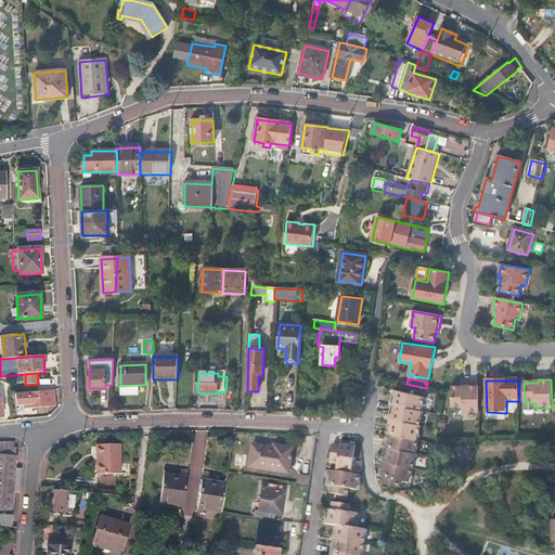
[(479,414),(479,385),(466,386),(466,388),(461,388),(452,389),(452,410),(463,409),(463,414),(479,414)]
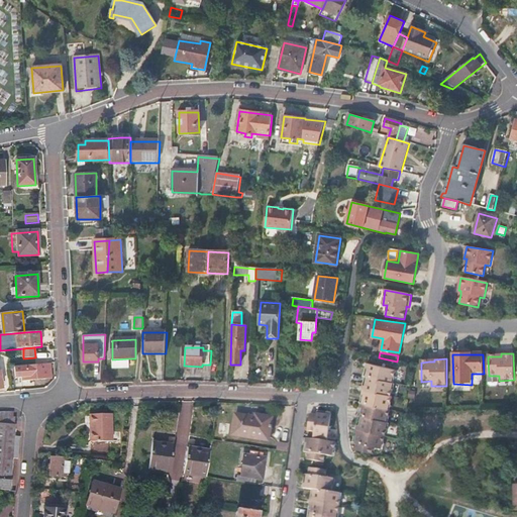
[(50,364),(14,367),(15,379),(22,378),(22,381),(53,379),(50,364)]
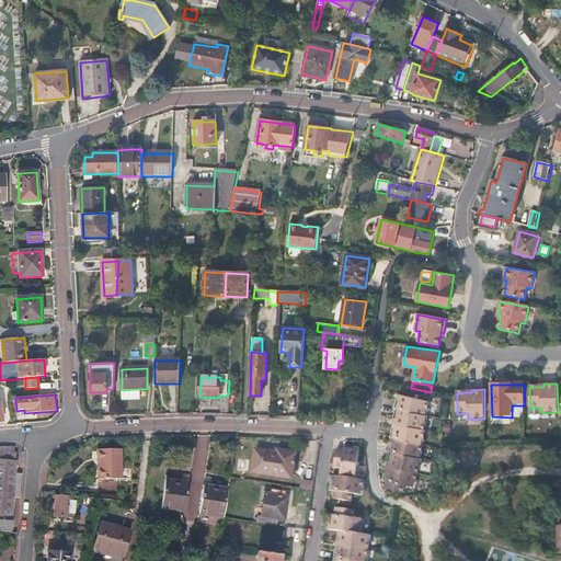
[(398,409),(425,415),(426,408),(428,408),(430,401),(404,395),(402,401),(398,401),(397,409),(398,409)]
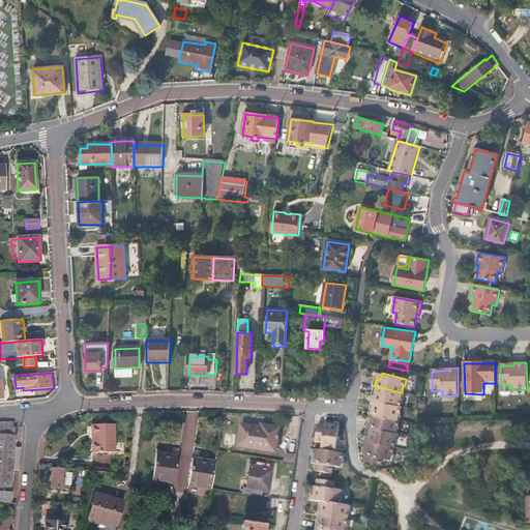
[(511,385),(501,385),(501,395),(503,398),(509,398),(511,395),(511,390),(511,385)]
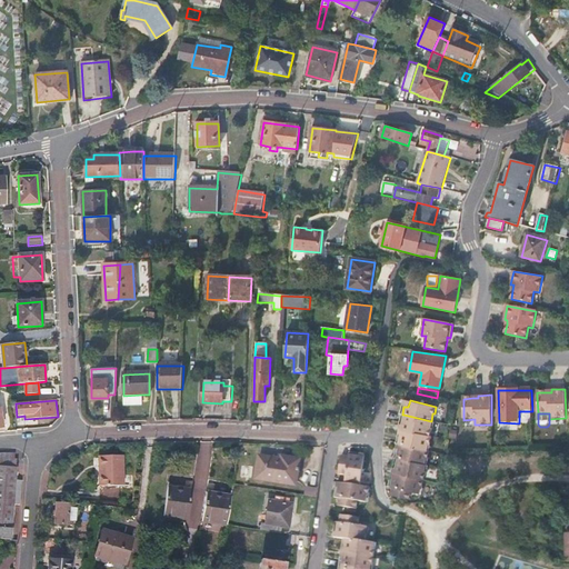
[(432,422),(431,421),(403,415),(401,423),(406,425),(405,430),(406,431),(430,437),(432,431),(431,430),(432,422)]
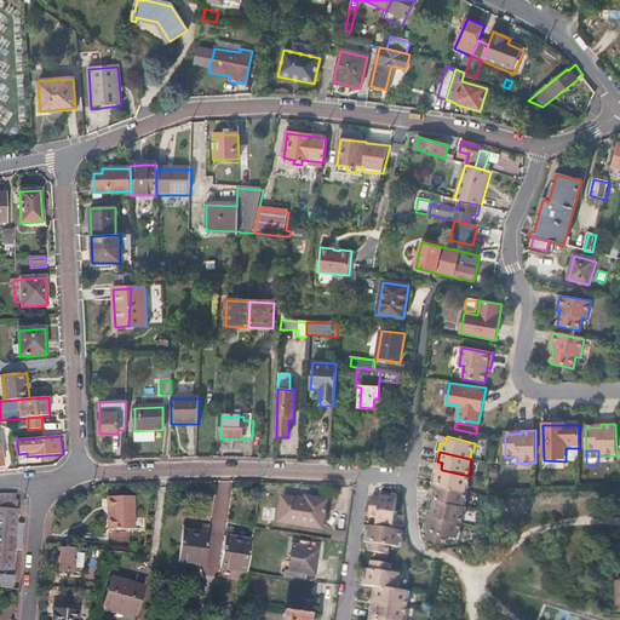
[(471,477),(469,476),(442,470),(440,476),(436,476),(434,484),(438,487),(466,493),(468,484),(469,483),(471,477)]
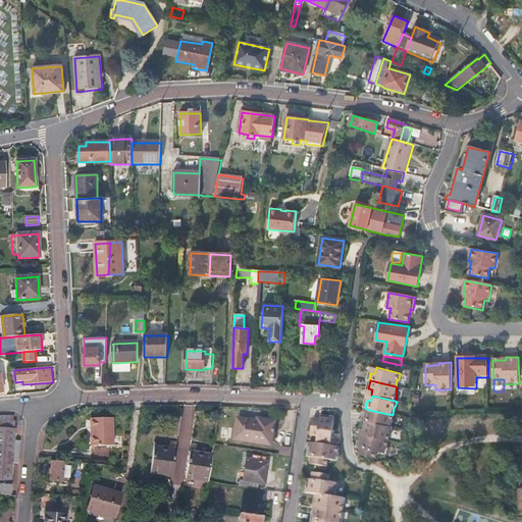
[(394,415),(393,415),(369,410),(368,415),(364,415),(362,421),(364,422),(389,428),(390,422),(392,422),(394,415)]
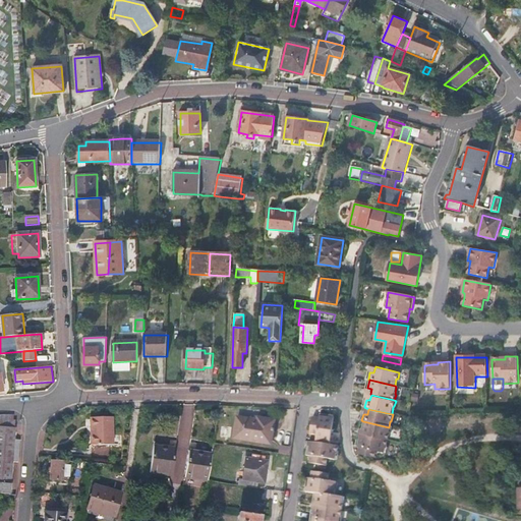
[(317,442),(333,445),(336,421),(330,420),(330,416),(323,414),(322,418),(321,419),(314,417),(312,435),(319,436),(317,442)]
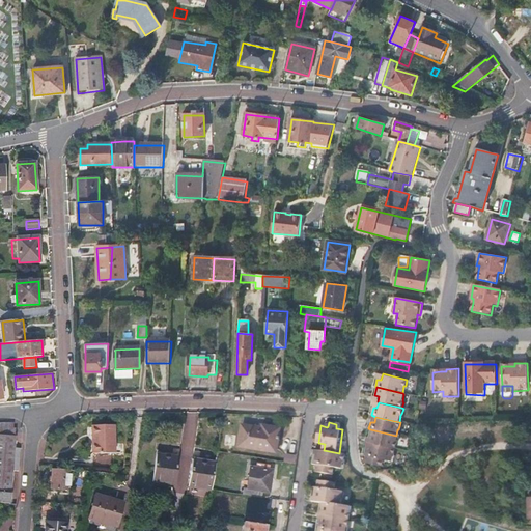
[(112,426),(91,426),(91,453),(112,453),(112,426)]
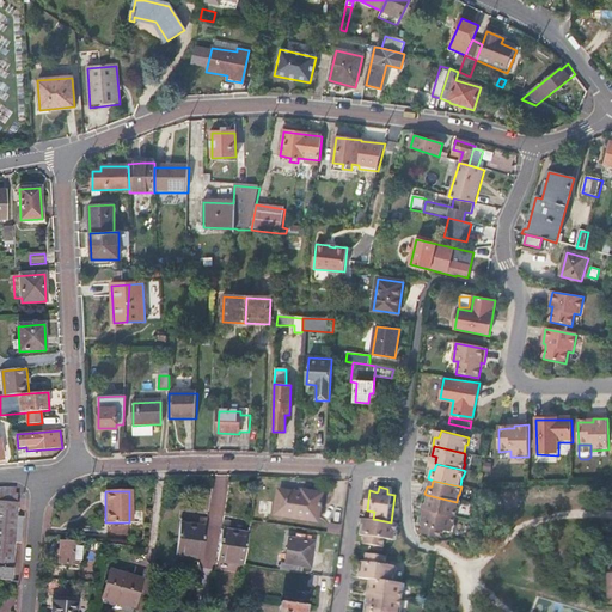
[(0,580),(12,581),(14,545),(20,545),(23,518),(17,516),(18,494),(14,494),(0,493),(0,580)]
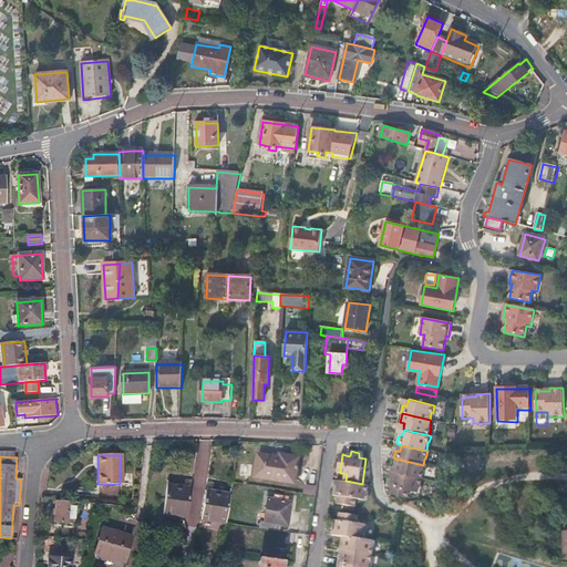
[(279,460),(258,456),(255,478),(294,484),(298,459),(280,456),(279,460)]
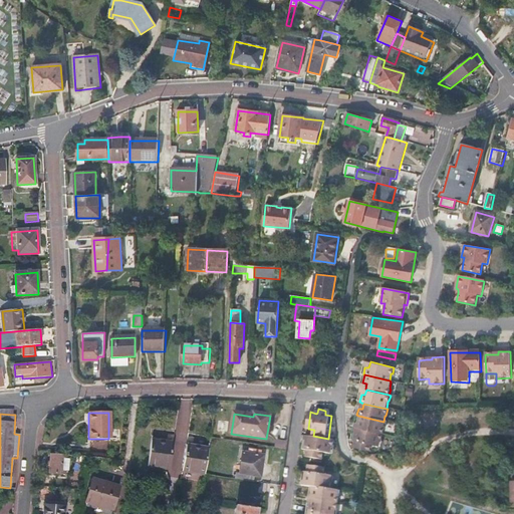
[(384,422),(383,422),(358,416),(356,424),(359,425),(358,429),(383,435),(384,429),(383,428),(384,422)]
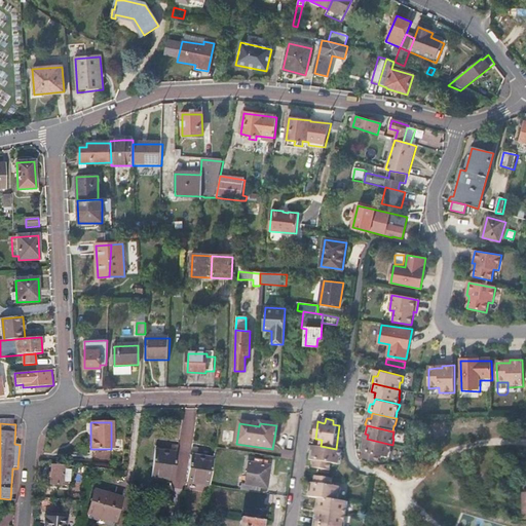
[(390,452),(392,445),(367,439),(366,446),(362,445),(360,453),(364,454),(362,460),(378,464),(380,458),(387,459),(388,452),(390,452)]
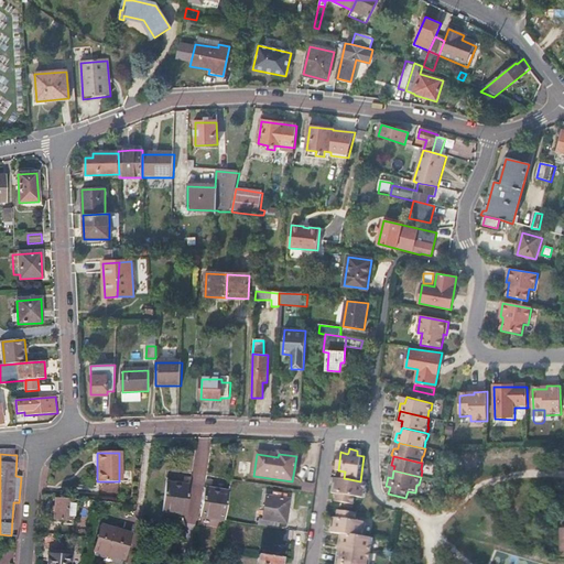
[(368,483),(360,481),(344,478),(342,478),(340,485),(336,485),(334,492),(338,494),(337,501),(356,503),(357,497),(365,497),(366,488),(367,488),(368,483)]
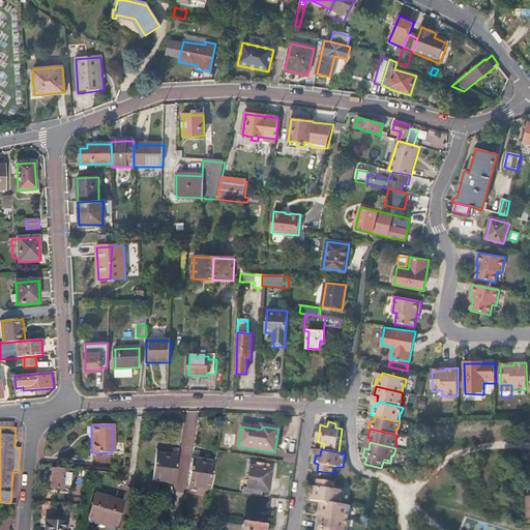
[(283,452),(283,461),(294,462),(295,453),(283,452)]
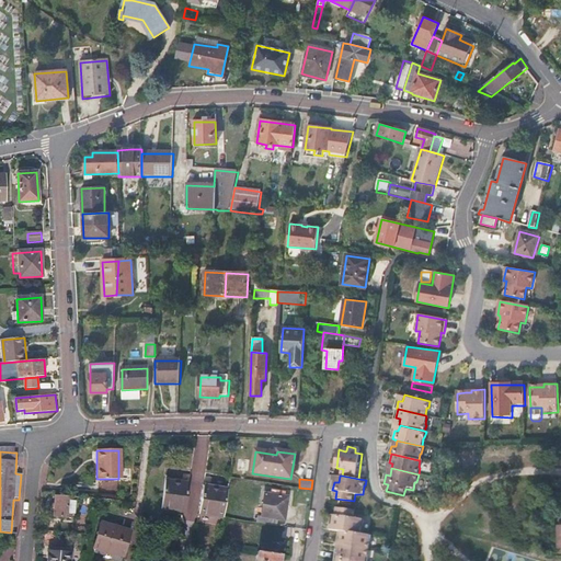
[(189,484),(169,482),(164,512),(184,514),(189,484)]
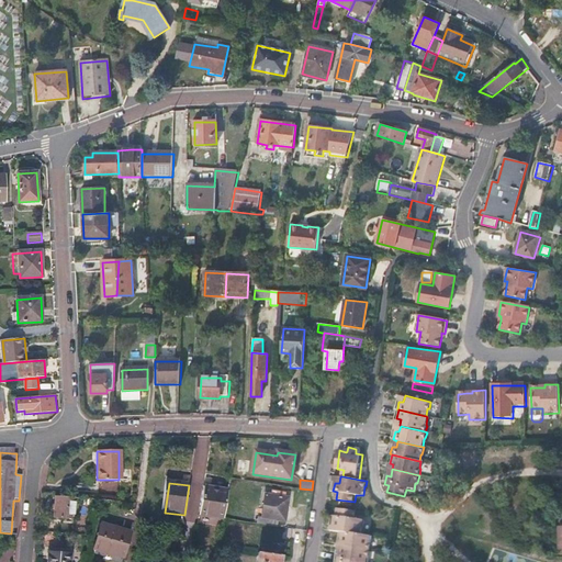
[(203,487),(199,517),(222,520),(226,491),(203,487)]
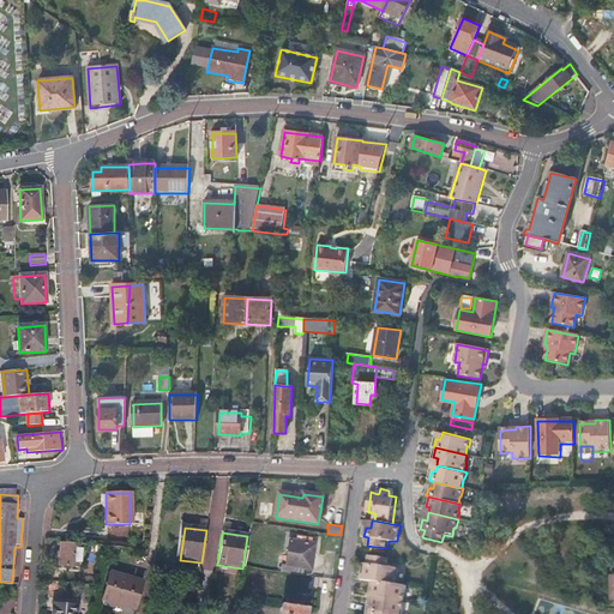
[(289,540),(286,564),(311,569),(314,545),(312,543),(312,539),(298,537),(298,541),(289,540)]
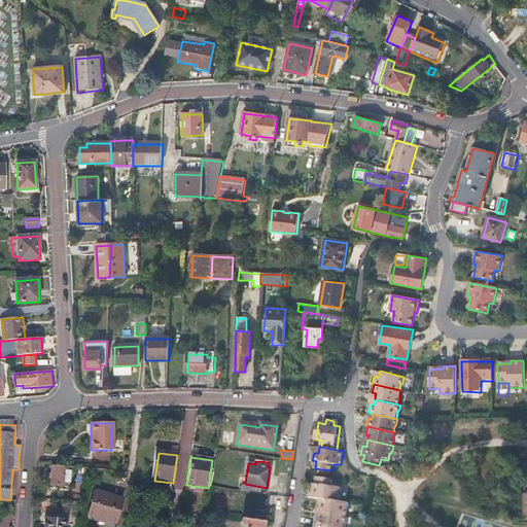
[(72,467),(51,465),(49,486),(70,488),(72,467)]
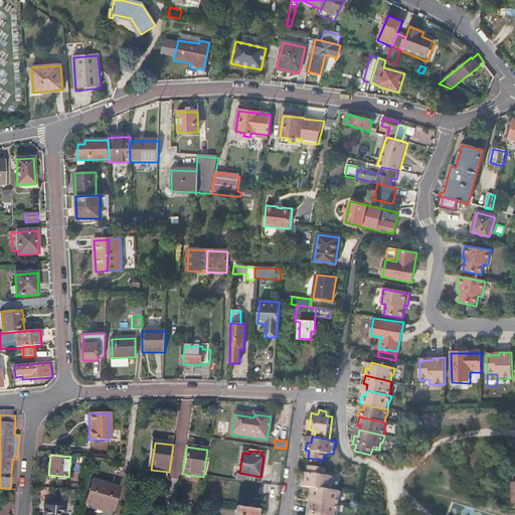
[(313,488),(332,492),(333,485),(331,485),(332,477),(326,476),(326,469),(310,467),(309,473),(306,473),(304,481),(308,481),(307,487),(313,488)]
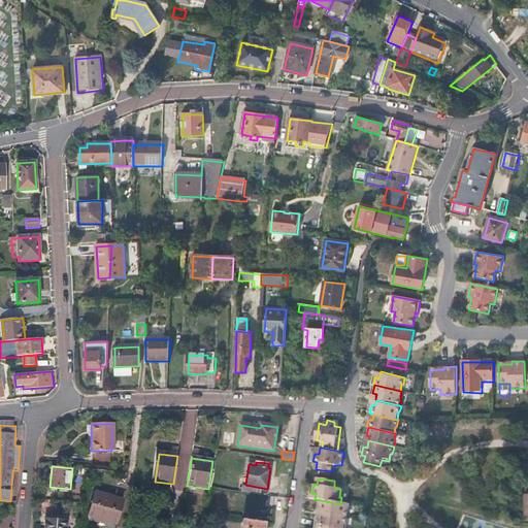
[(95,493),(88,518),(96,521),(116,526),(123,503),(110,499),(110,497),(95,493)]
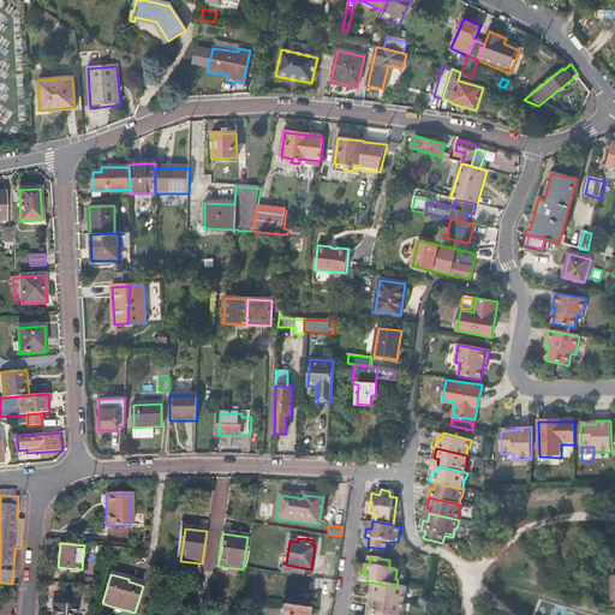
[(376,601),(405,604),(406,596),(405,596),(406,589),(396,587),(374,583),(372,593),(377,593),(376,601)]
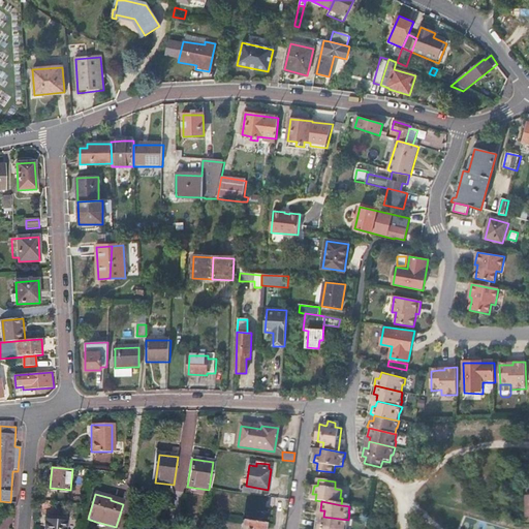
[(318,528),(320,528),(345,528),(346,525),(347,525),(348,520),(323,517),(322,522),(319,521),(318,528)]
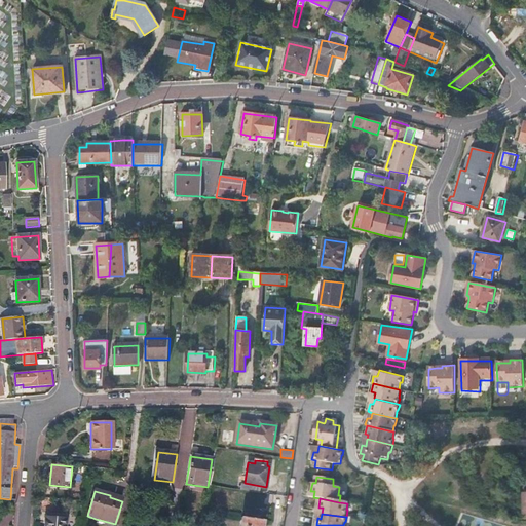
[(45,517),(44,525),(66,525),(66,519),(45,517)]
